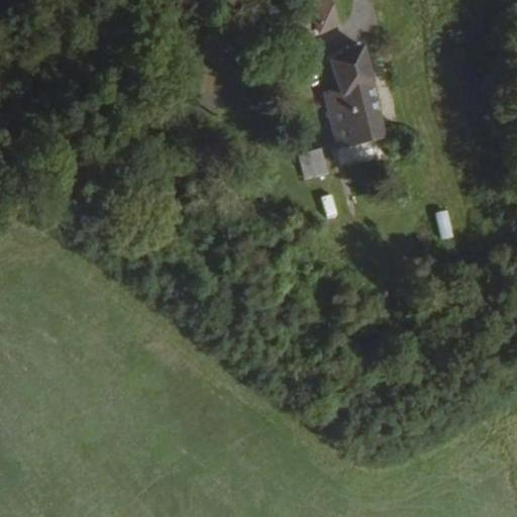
[(337,19),(327,0),(305,0),(272,17),(282,49),(337,19)]
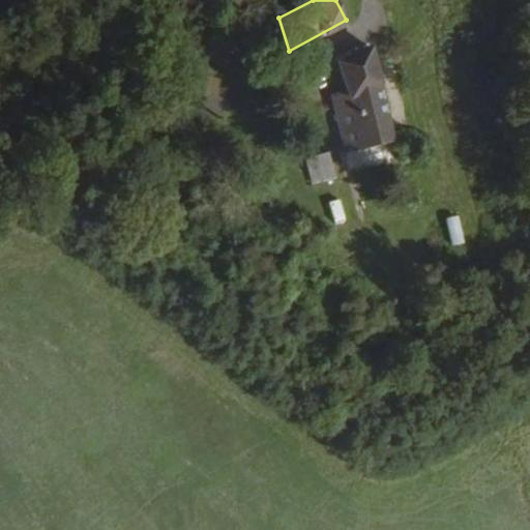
[(369,48),(334,61),(344,102),(333,105),(345,151),(390,140),(372,61),(369,48)]
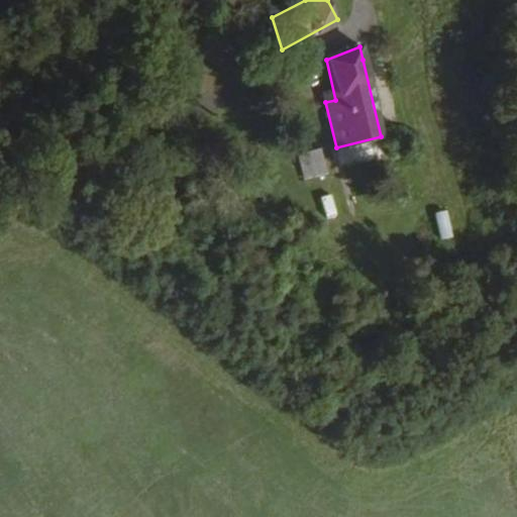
[(320,173),(312,145),(296,150),(305,178),(320,173)]
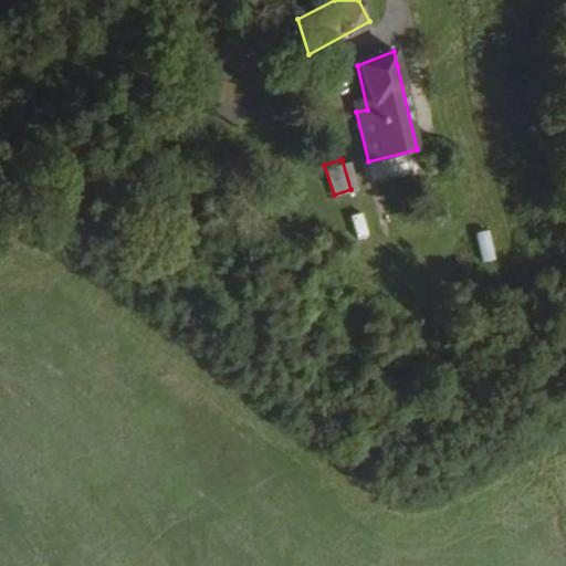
[(342,163),(350,190),(362,186),(355,159),(342,163)]
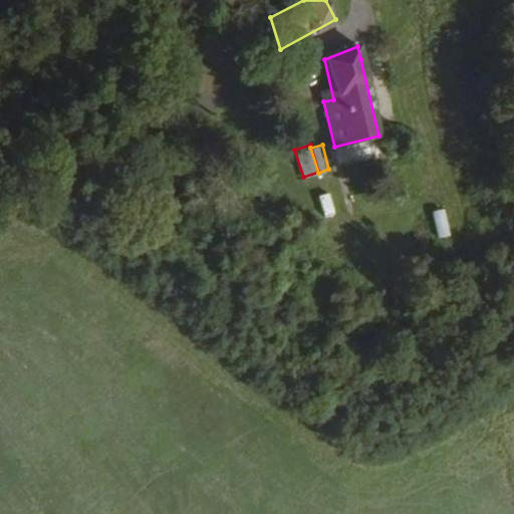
[(325,219),(337,216),(331,194),(320,197),(325,219)]
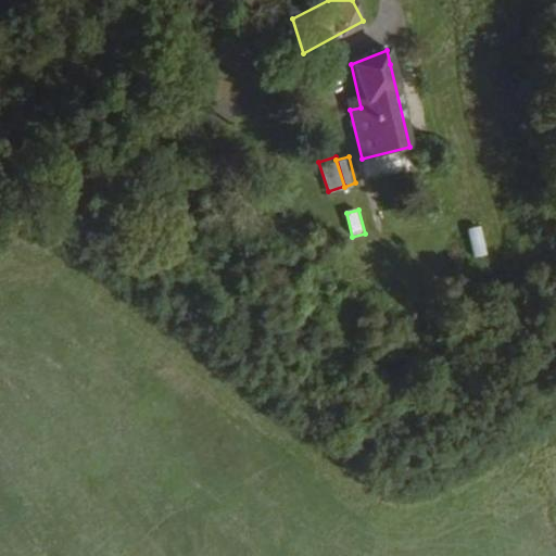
[(475,256),(488,254),(483,227),(470,229),(475,256)]
